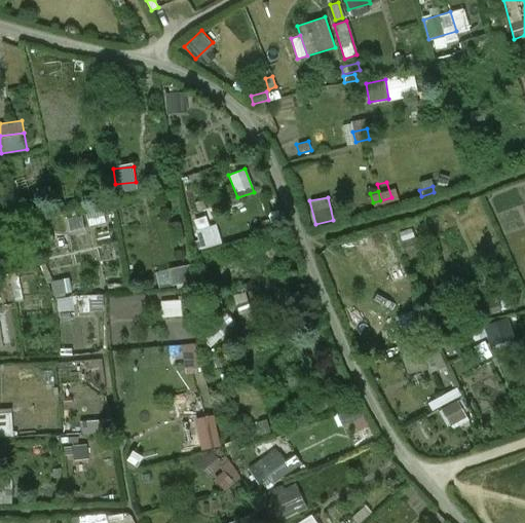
[(103,207),(85,211),(89,226),(107,222),(103,207)]
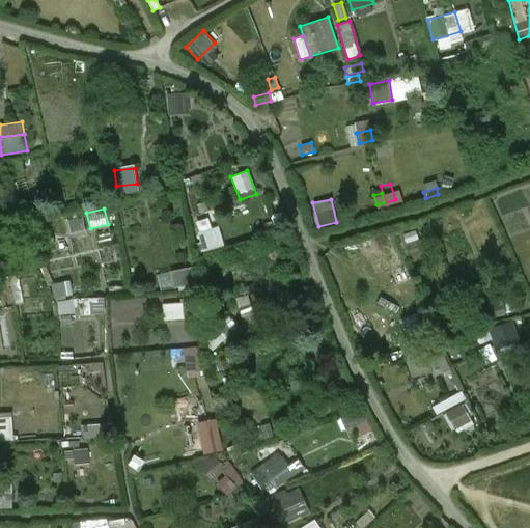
[(82,216),(63,220),(66,234),(85,231),(82,216)]
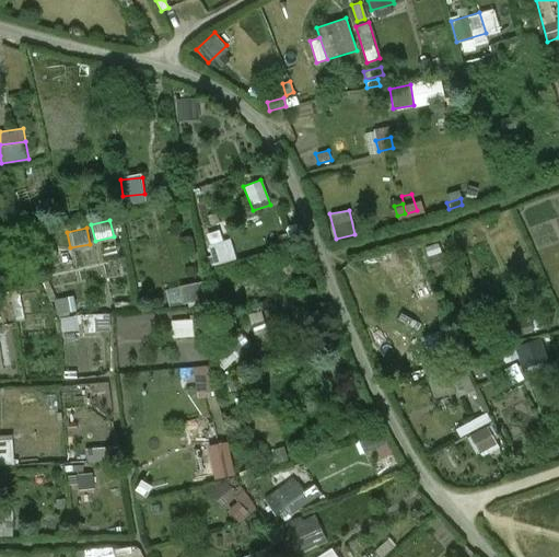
[(424,246),(428,256),(441,251),(438,242),(424,246)]
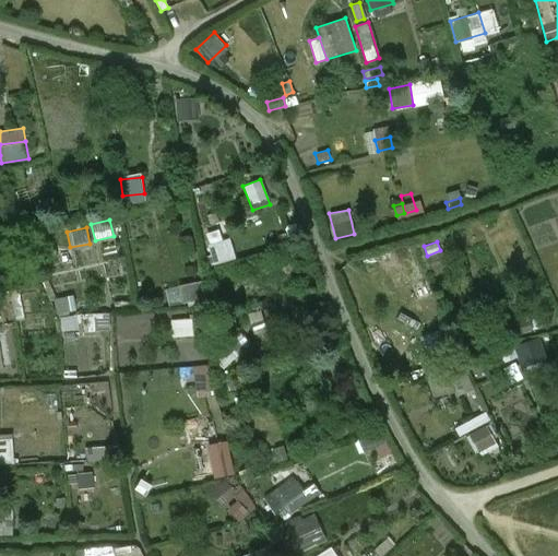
[(95,247),(73,251),(76,265),(98,261),(95,247)]
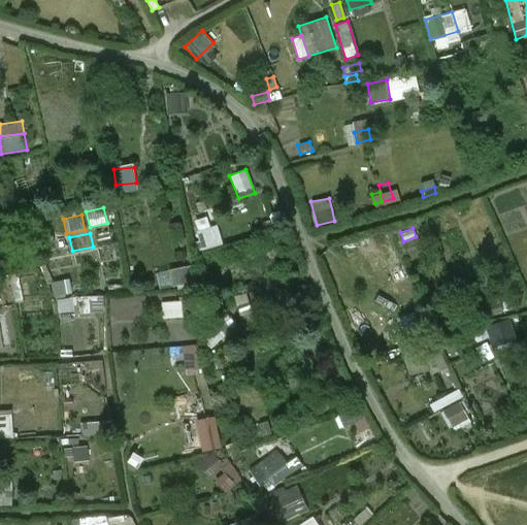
[(0,253),(1,257),(12,255),(10,244),(0,245),(0,253)]
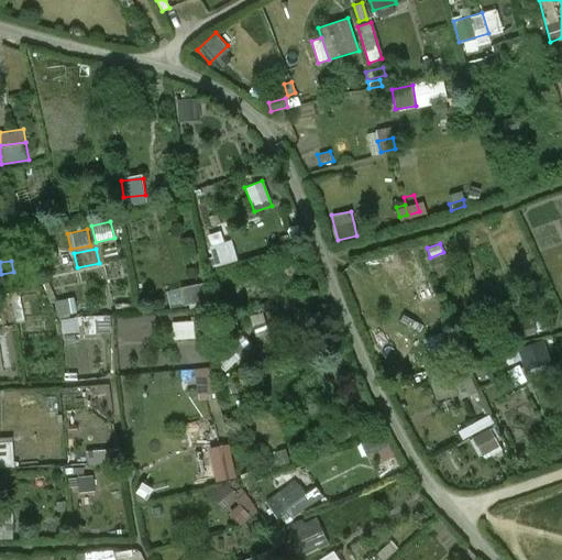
[(443,263),(433,267),(439,281),(450,276),(443,263)]
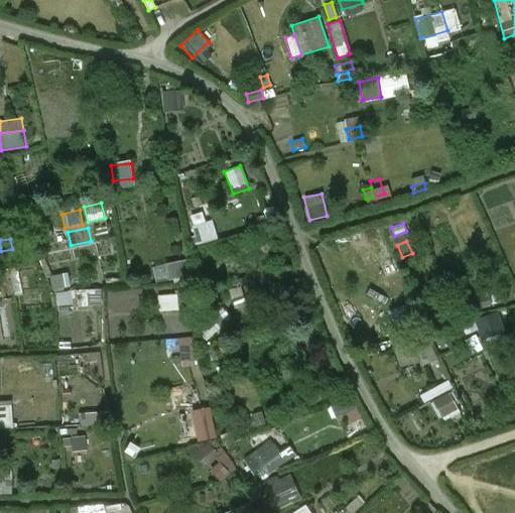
[(183,254),(153,262),(158,281),(188,274),(183,254)]
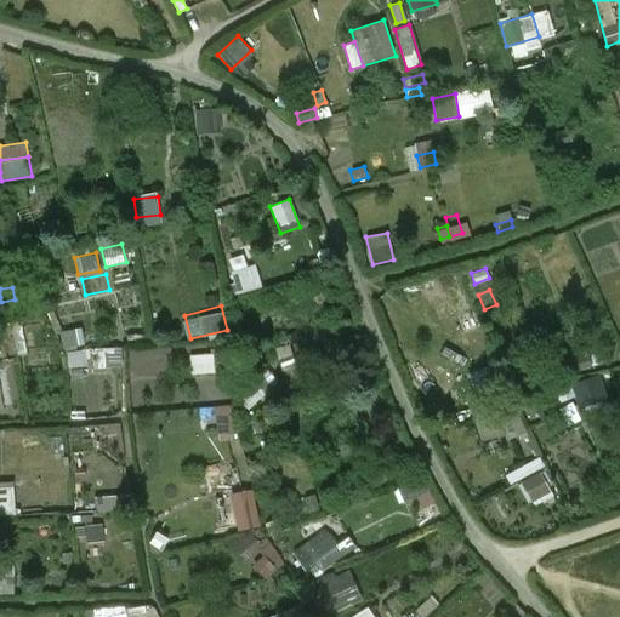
[(18,321),(0,325),(0,342),(4,359),(26,354),(18,321)]
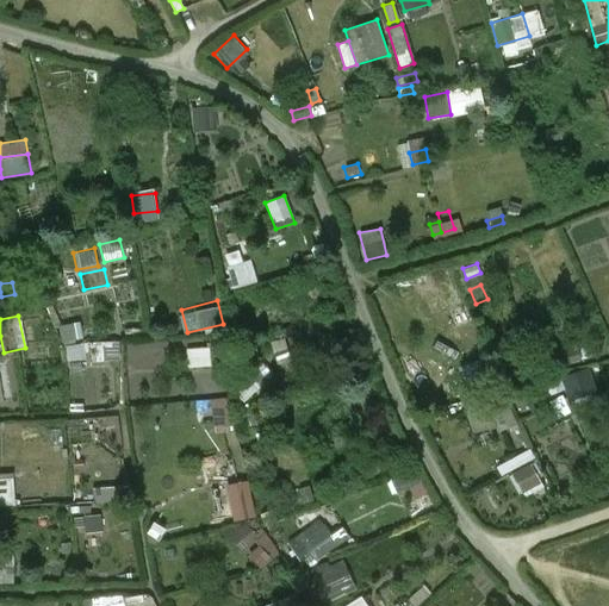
[(58,324),(62,341),(81,337),(78,320),(58,324)]
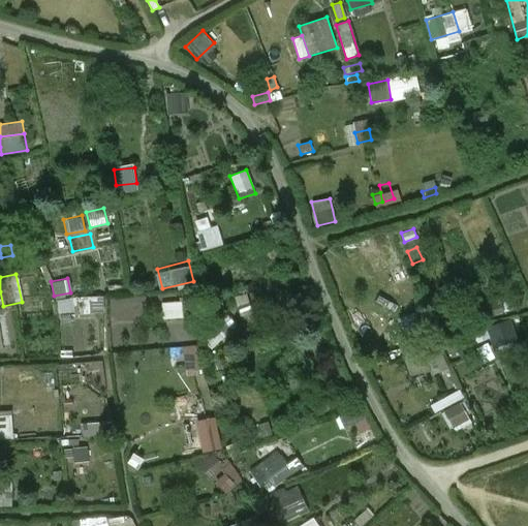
[(409,278),(390,284),(394,298),(413,290),(409,278)]
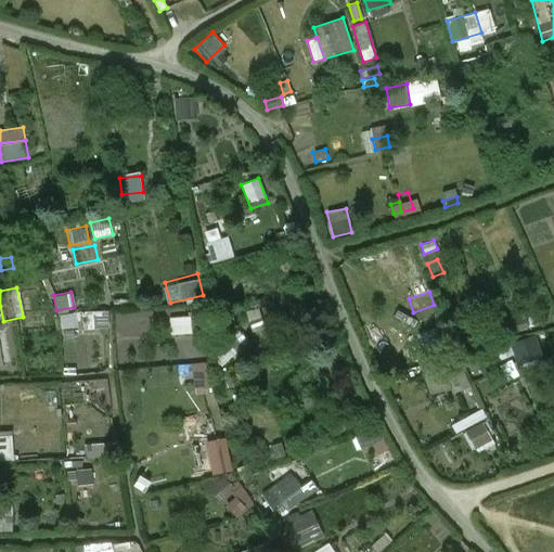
[(455,293),(438,302),(453,332),(471,323),(455,293)]
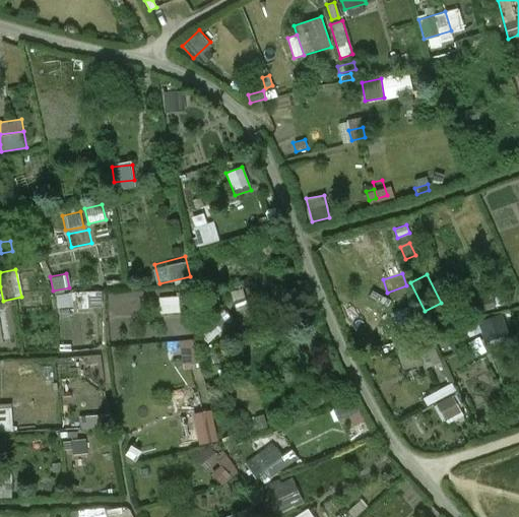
[(501,285),(491,289),(498,306),(508,302),(501,285)]
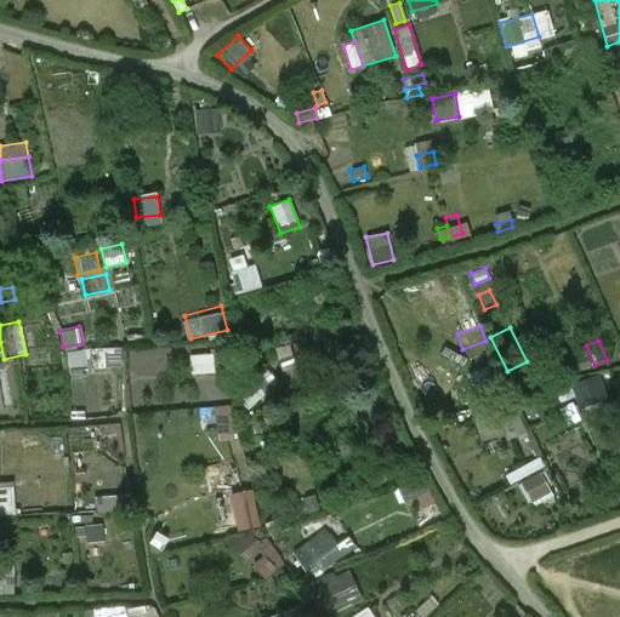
[(64,350),(66,366),(87,365),(85,349),(64,350)]
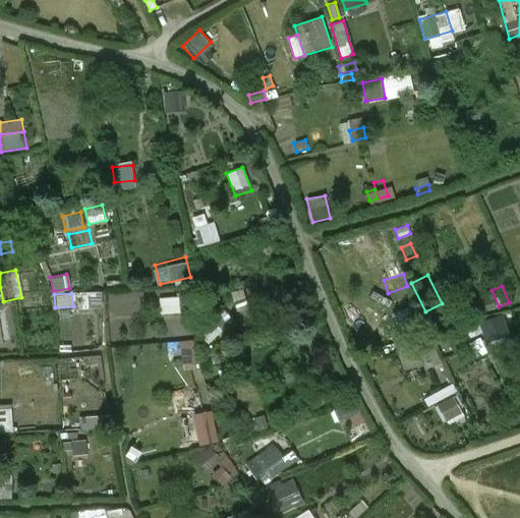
[(218,293),(207,297),(210,306),(222,302),(218,293)]
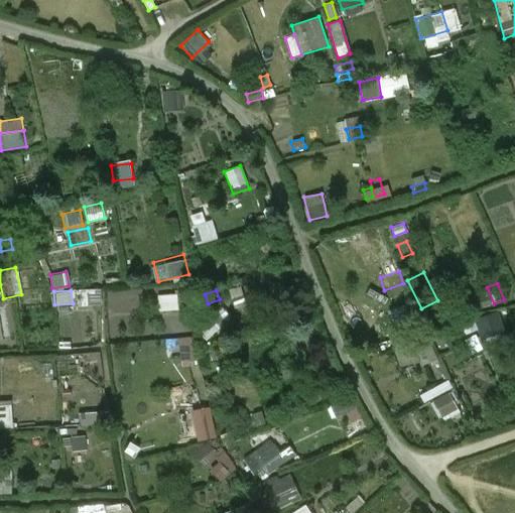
[(80,292),(80,305),(101,304),(101,292),(80,292)]
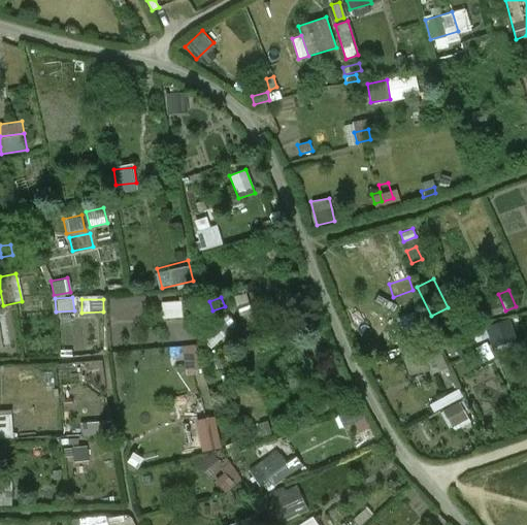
[(191,299),(160,302),(162,319),(193,316),(191,299)]
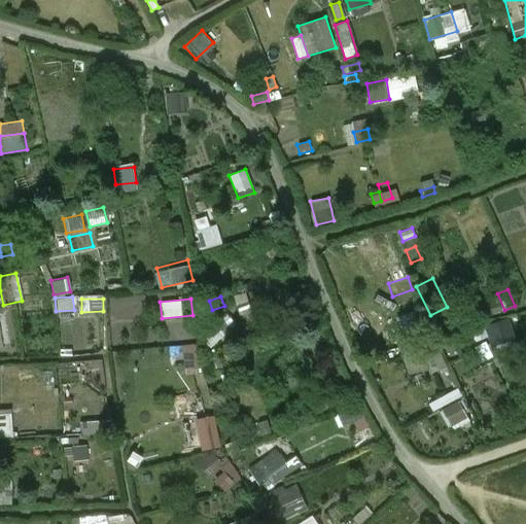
[(498,305),(482,311),(485,319),(501,313),(498,305)]
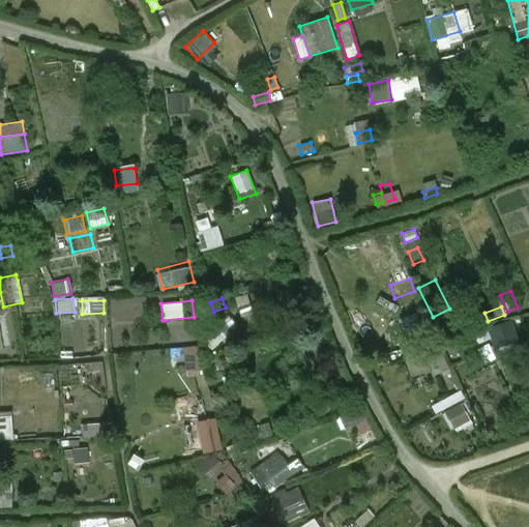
[(418,311),(399,318),(409,342),(428,334),(418,311)]
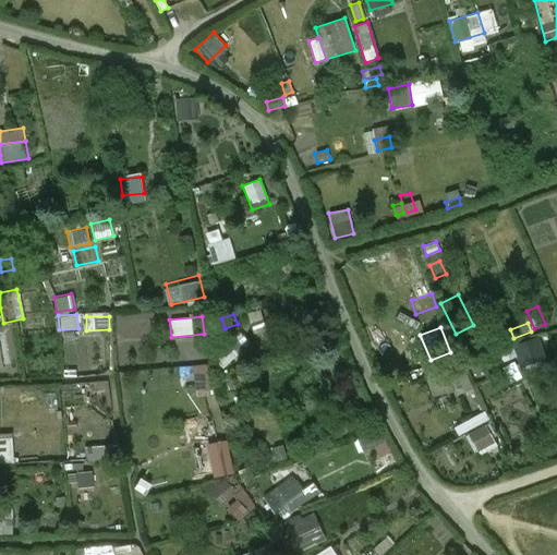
[(252,341),(242,332),(214,357),(223,368),(252,341)]
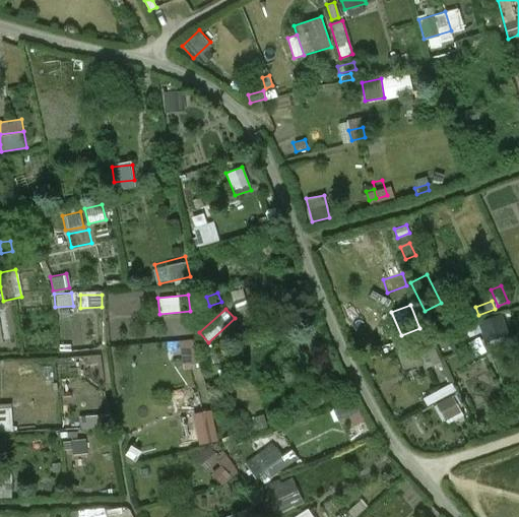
[(501,312),(464,327),(468,336),(481,331),(485,340),(491,338),(494,346),(505,342),(502,334),(509,332),(501,312)]
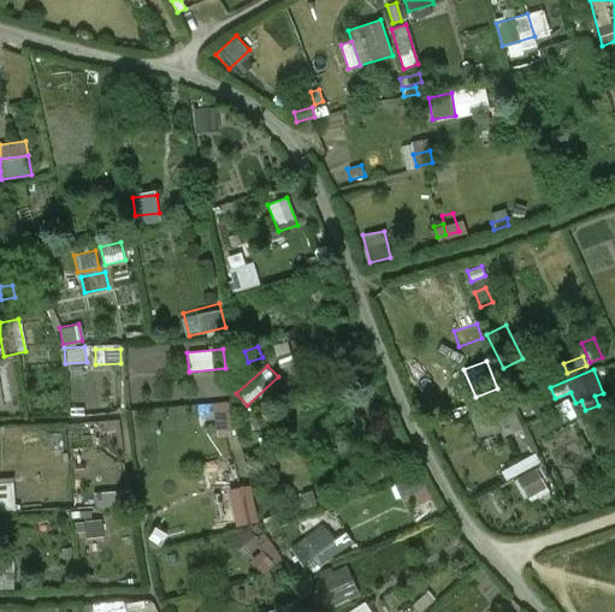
[(81,378),(69,380),(70,397),(83,396),(81,378)]
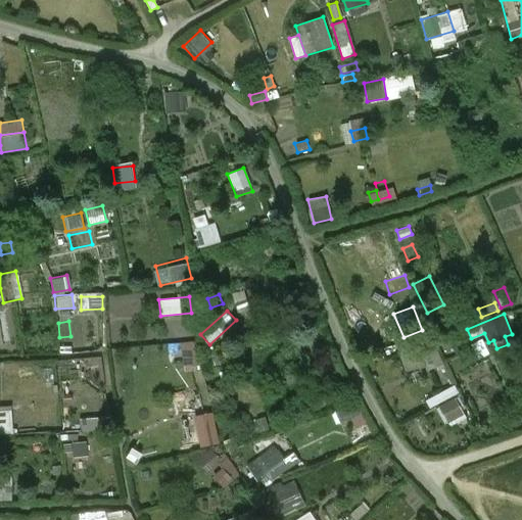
[(448,331),(451,336),(461,332),(459,327),(448,331)]
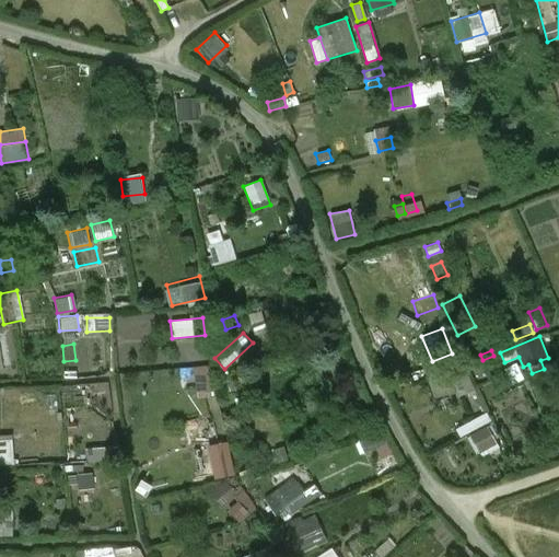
[(444,362),(457,397),(475,391),(462,356),(444,362)]
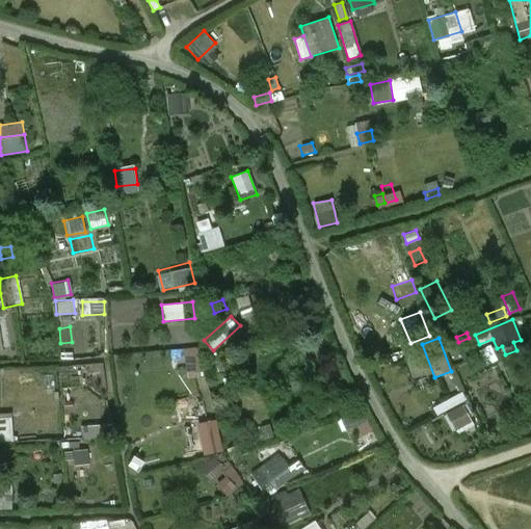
[(405,354),(407,361),(422,354),(420,348),(405,354)]
